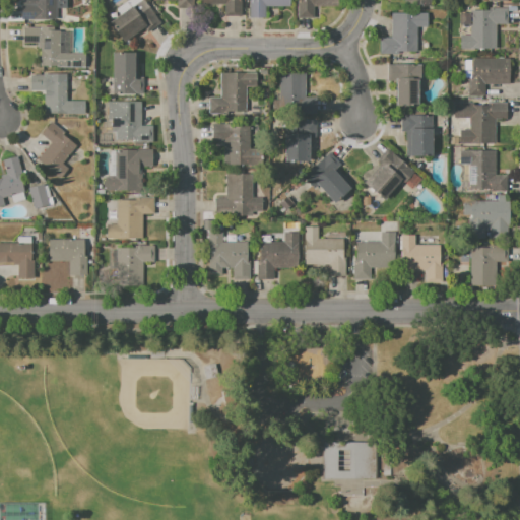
[(34,0),(56,0),(56,16),(42,16),(42,20),(20,20),(20,4),(34,4),(34,0)]
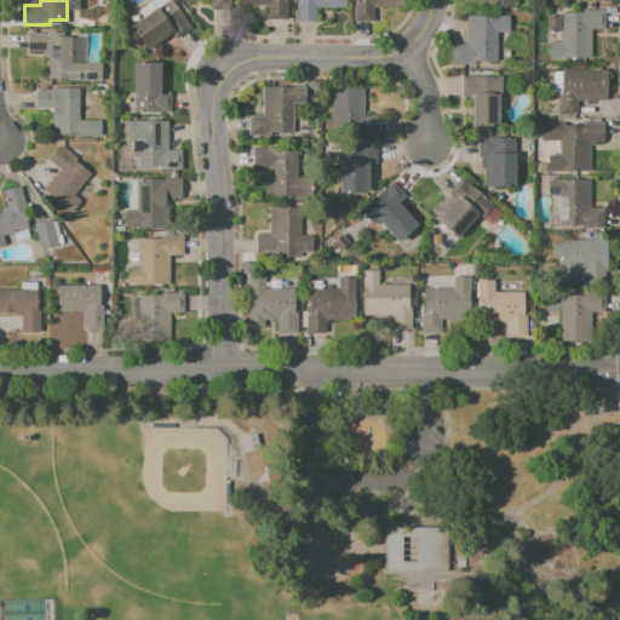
[(131,29),(170,0),(190,28),(176,38),(172,33),(147,51),(131,29)]
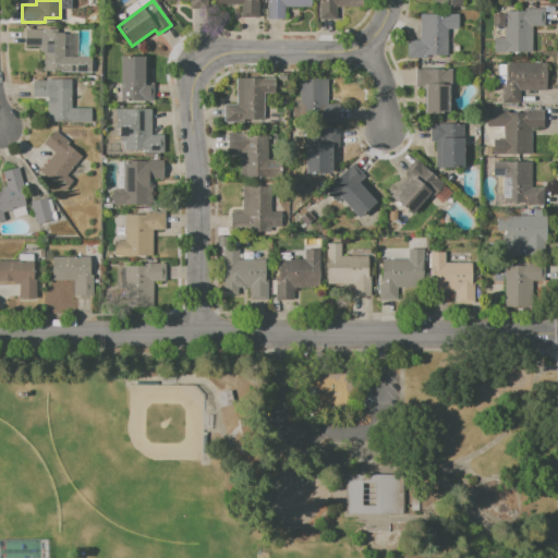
[(187,0),(189,8),(206,9),(206,0),(187,0)]
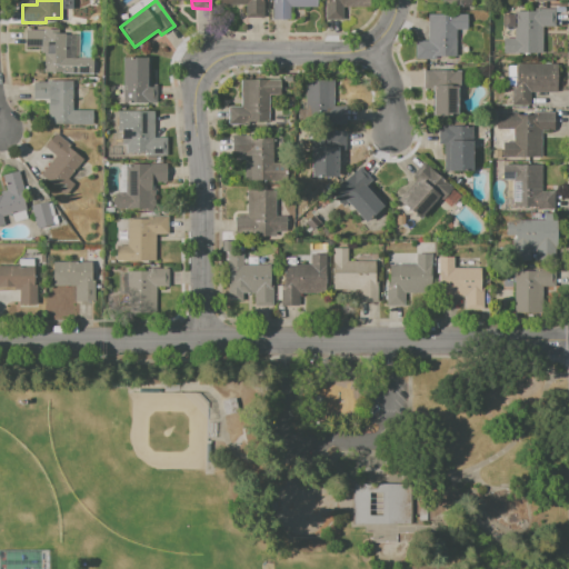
[(220,0),(263,0),(263,18),(246,17),(246,6),(220,5),(220,0)]
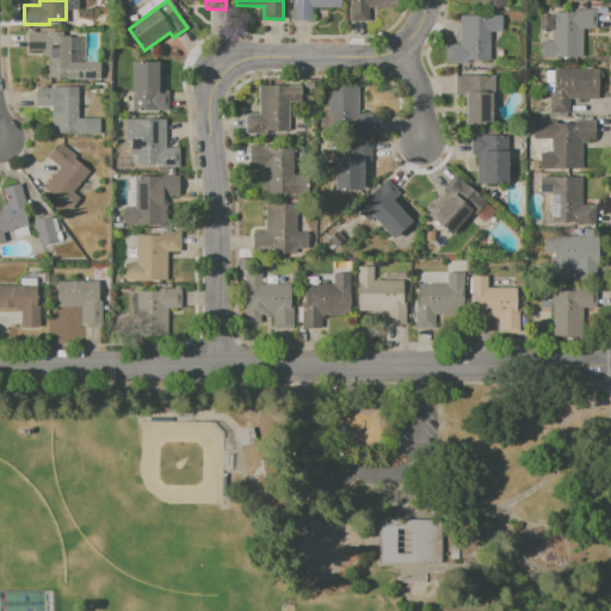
[(341,0),(341,7),(313,7),(313,20),(292,20),(292,0),(341,0)]
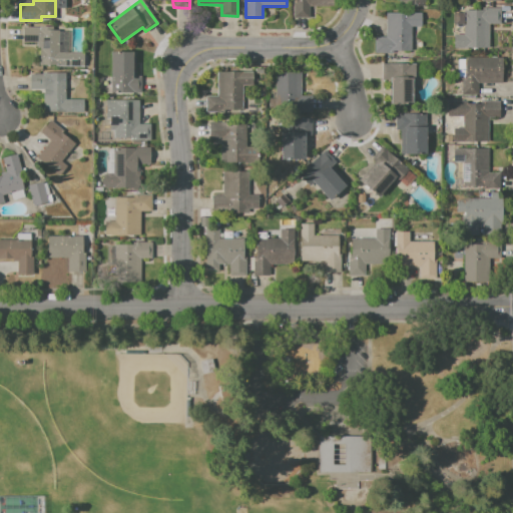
[(332,0),(332,6),(310,6),(310,18),(292,18),(292,0),(332,0)]
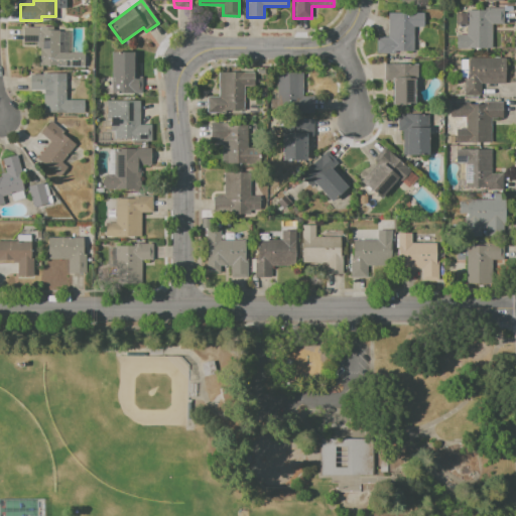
[(466,11),(486,11),(486,7),(503,7),(503,24),(492,24),(492,48),(456,48),(456,34),(466,34),(466,11)]
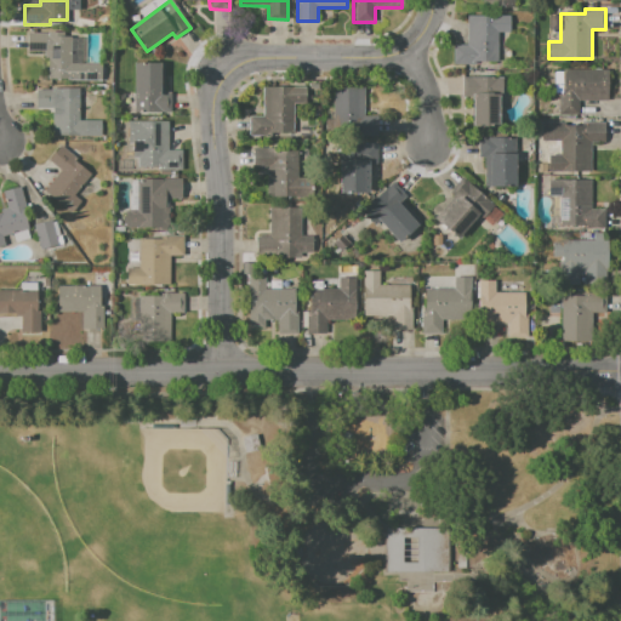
[(466,18),(507,17),(507,34),(499,34),(499,64),(453,66),(453,49),(466,49),(466,18)]
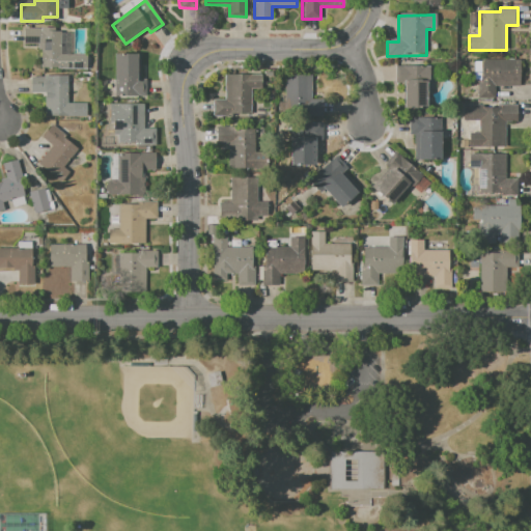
[(24,27),(54,28),(54,31),(68,31),(67,53),(86,54),(86,71),(40,70),(40,46),(24,46),(24,27)]
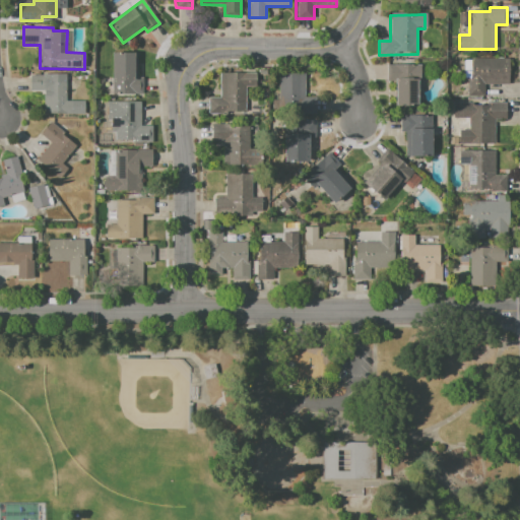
[(112,53),(137,53),(137,77),(143,77),(143,95),(112,95),(112,53)]
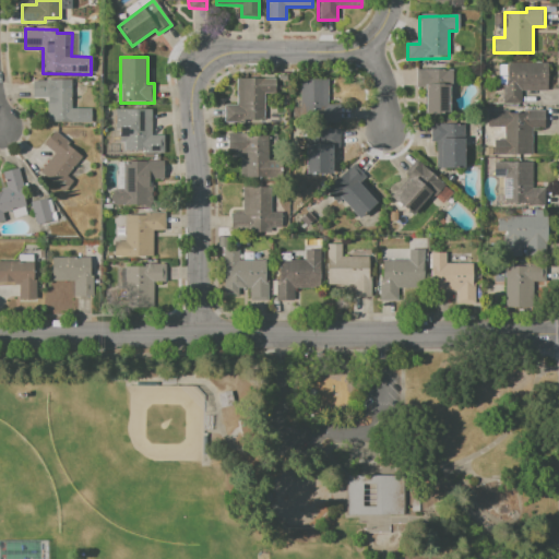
[(508,62),(548,63),(548,90),(521,90),(521,103),(503,103),(503,86),(507,86),(508,62)]
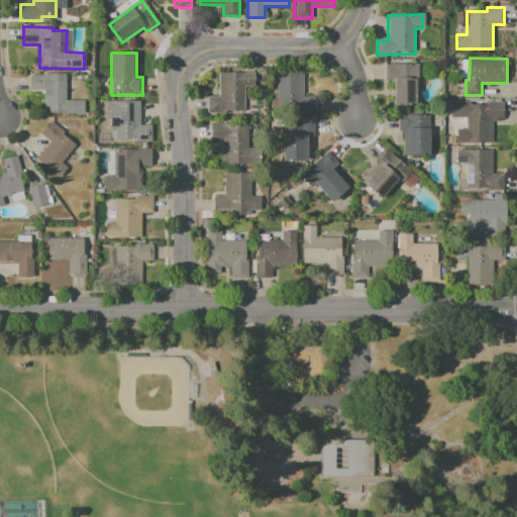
[(384,65),(418,65),(418,81),(415,81),(415,107),(394,107),(394,83),(384,83),(384,65)]
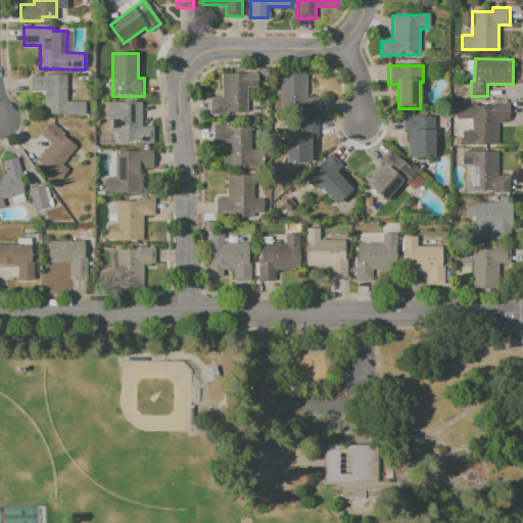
[(221,74),(256,74),(256,87),(248,87),(249,113),(209,113),(209,100),(221,100),(221,74)]
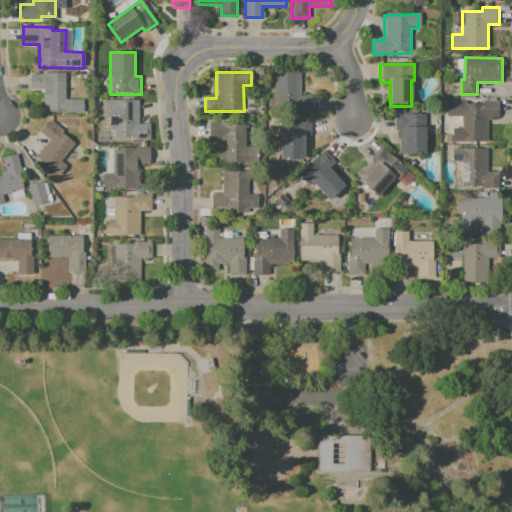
[(274,72),(300,72),(300,98),(311,97),(311,113),(275,113),(274,72)]
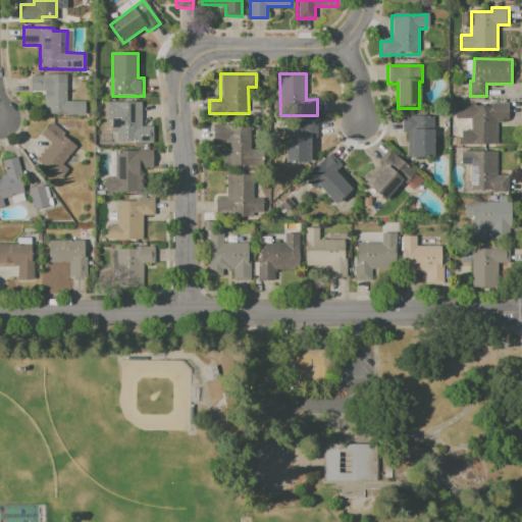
[(30,75),(48,75),(48,79),(65,79),(65,101),(73,101),(73,115),(44,115),(44,93),(30,93),(30,75)]
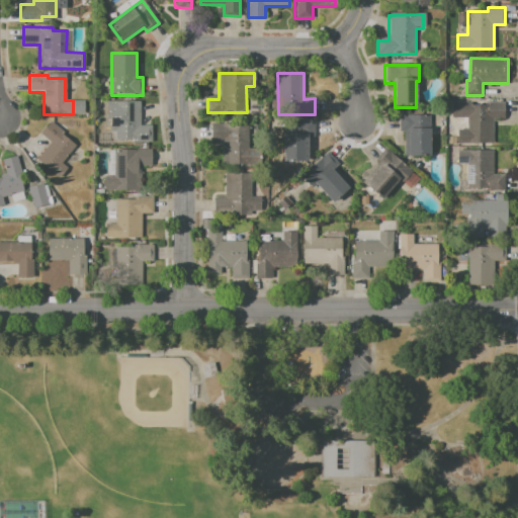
[(106,101),(140,101),(140,125),(152,125),(152,143),(133,143),(133,140),(115,140),(115,132),(109,132),(109,121),(106,121),(106,101)]
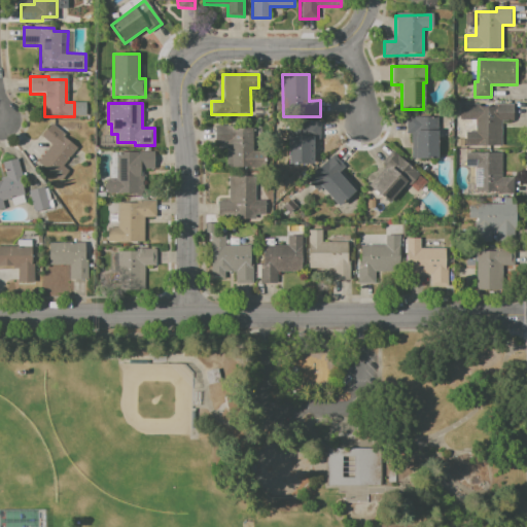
[(459,104),(514,104),(514,123),(501,123),(501,147),(458,147),(458,133),(477,133),(477,119),(459,119),(459,104)]
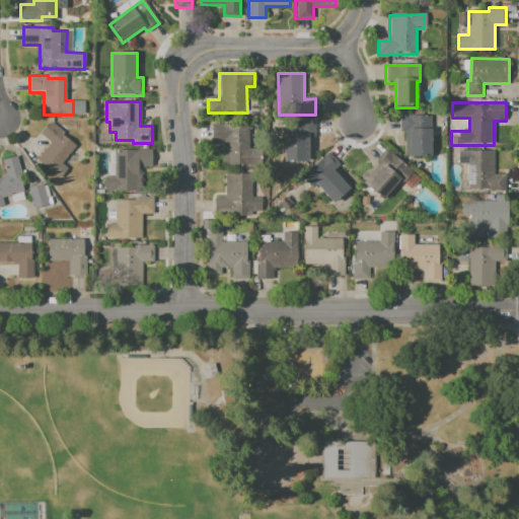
[(399,115),(421,115),(421,129),(432,128),(433,157),(405,157),(405,133),(400,133),(399,115)]
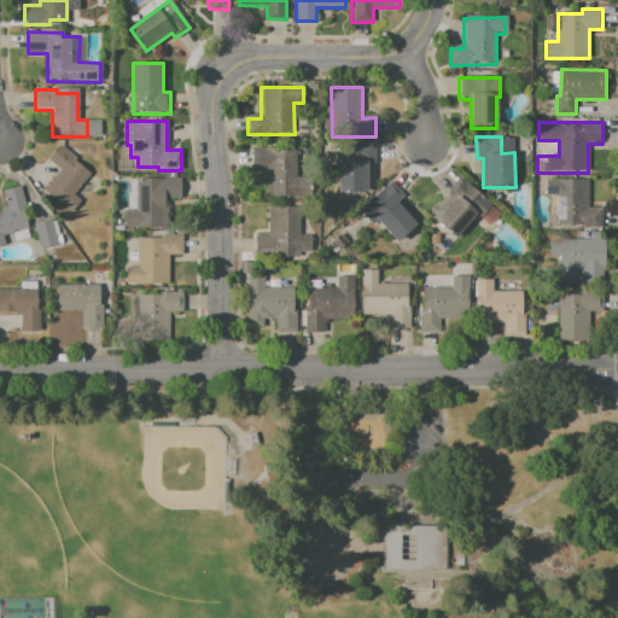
[(82,141),(100,141),(101,164),(83,164),(82,141)]
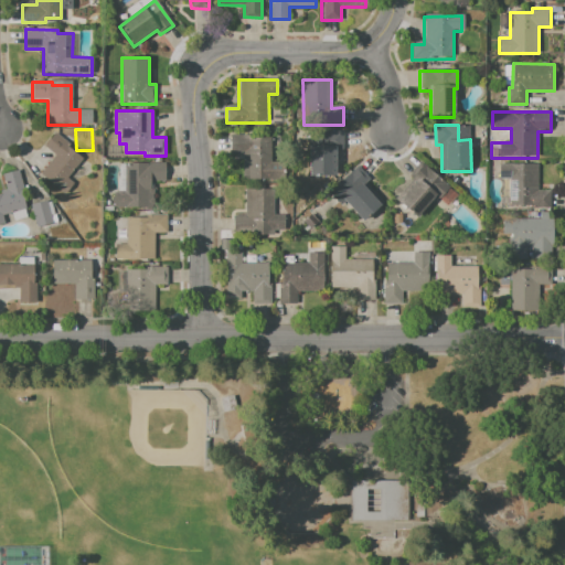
[(57,130),(72,142),(68,147),(82,158),(66,177),(73,182),(63,194),(40,174),(55,156),(44,147),(57,130)]
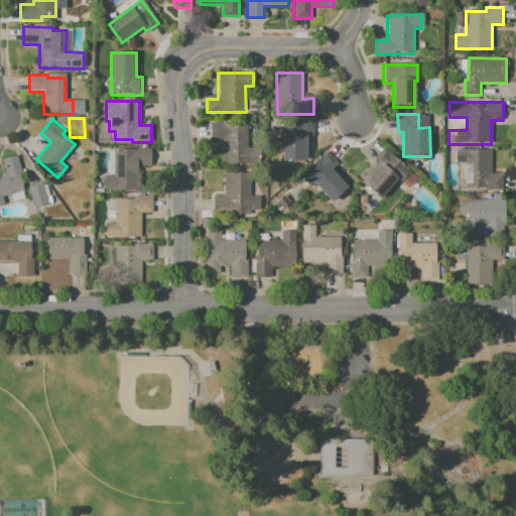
[(292,120),(313,120),(313,137),(306,137),(306,162),(281,163),(281,134),(292,134),(292,120)]
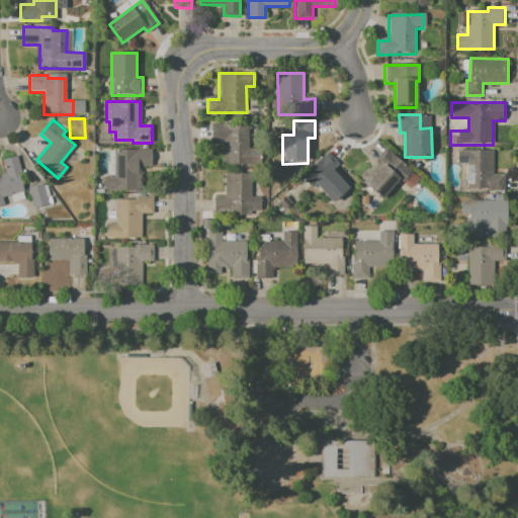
[(210,123),(231,123),(231,127),(247,127),(247,164),(222,164),(222,141),(210,141),(210,123)]
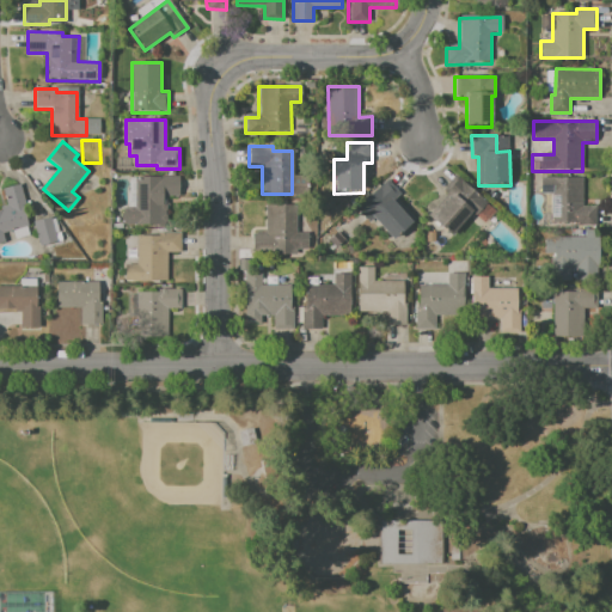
[(454,176),(495,209),(484,222),(472,213),(453,237),(432,219),(450,197),(442,191),(454,176)]
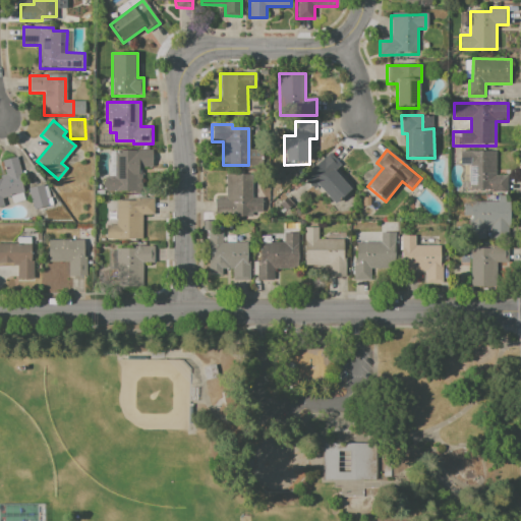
[(118,151),(152,151),(152,168),(142,167),(142,191),(105,191),(105,177),(118,177),(118,151)]
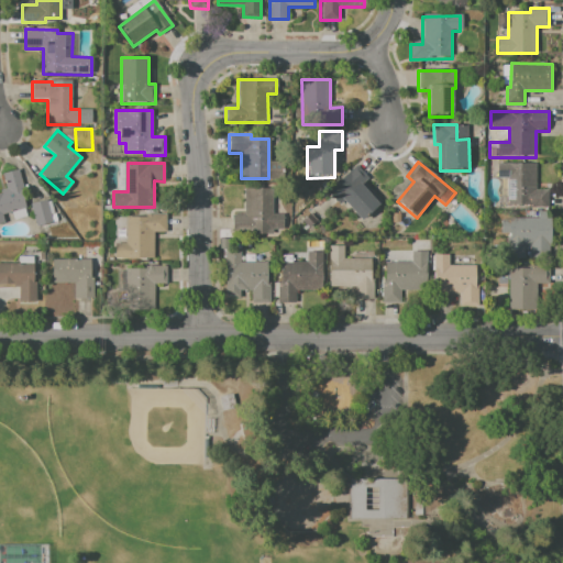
[(497,163),(534,163),(534,189),(548,189),(548,209),(508,209),(508,179),(497,179),(497,163)]
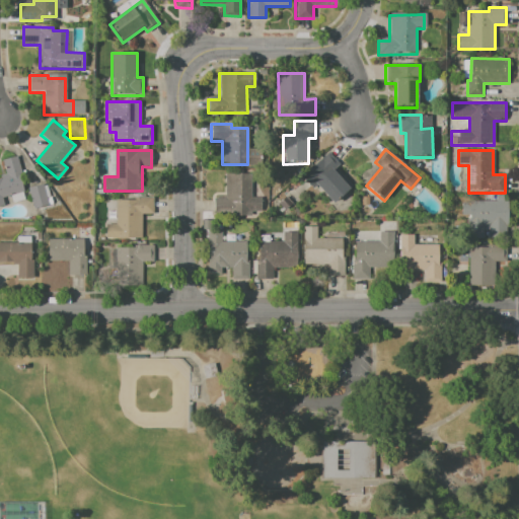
[(308,170),(327,151),(340,164),(336,168),(353,186),(334,204),(314,186),(318,181),(308,170)]
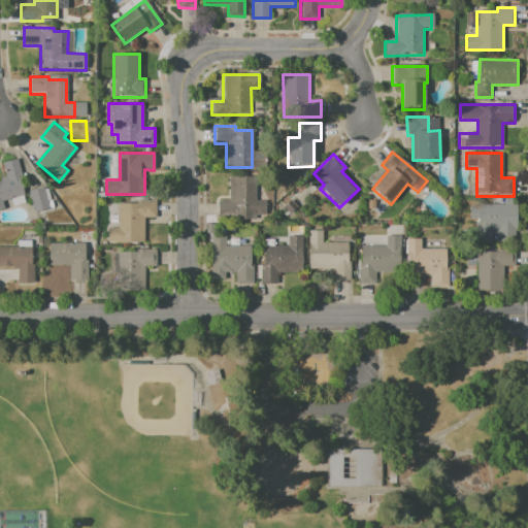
[(2,163),(17,159),(21,178),(23,177),(26,193),(1,199),(3,209),(0,209),(0,183),(6,182),(2,163)]
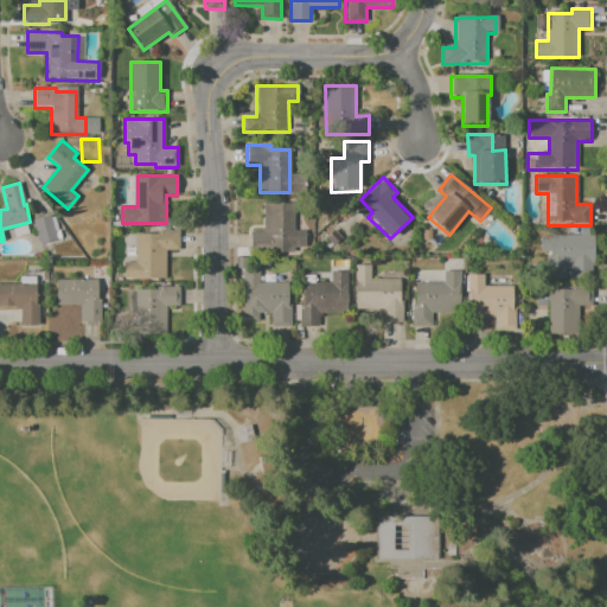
[(263,203),(292,202),(293,253),(249,253),(248,231),(263,231),(263,203)]
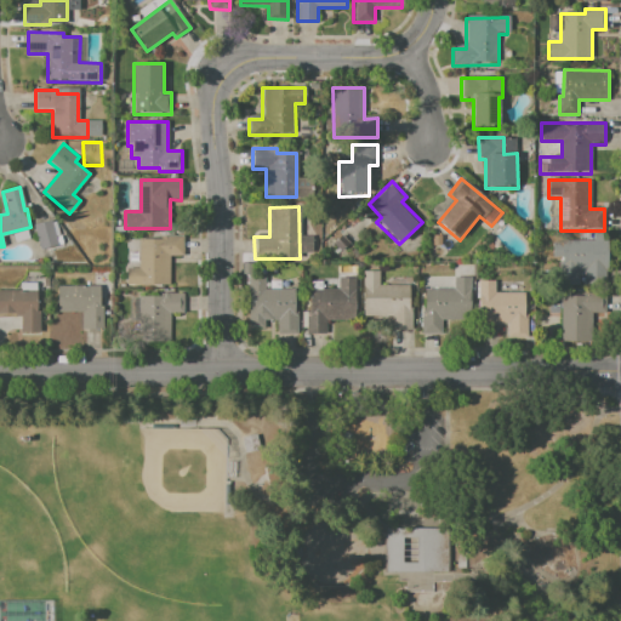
[(34,224),(50,220),(56,245),(40,249),(34,224)]
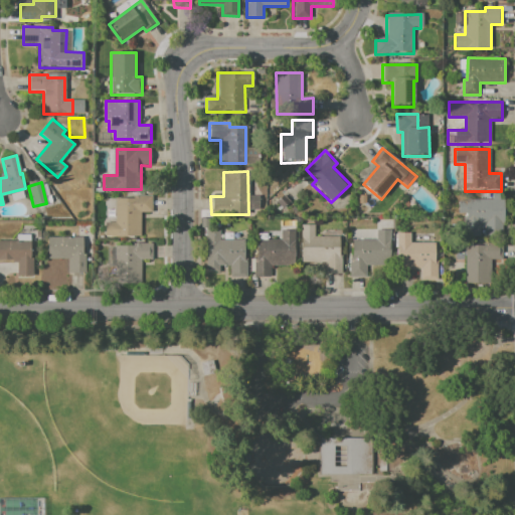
[(117,197),(151,197),(151,210),(144,210),(144,236),(106,236),(106,222),(117,222),(117,197)]
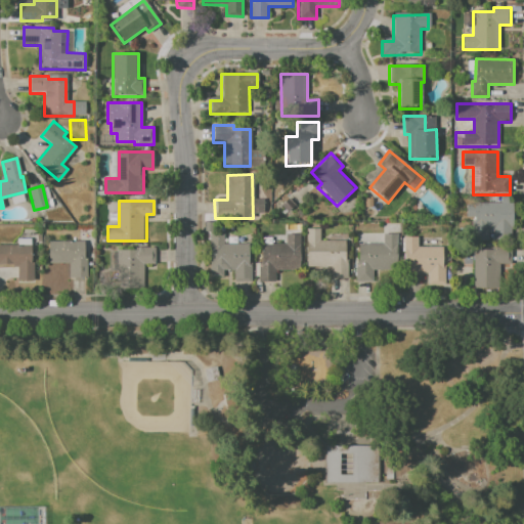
[(466,205),(474,205),(474,201),(512,202),(512,232),(489,232),(489,241),(474,241),(474,218),(466,218),(466,205)]
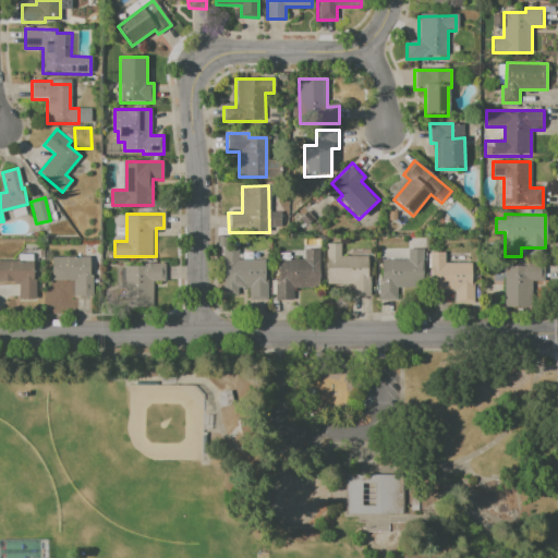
[(327,243),(341,243),(341,256),(368,256),(368,298),(351,298),(351,286),(327,286),(327,243)]
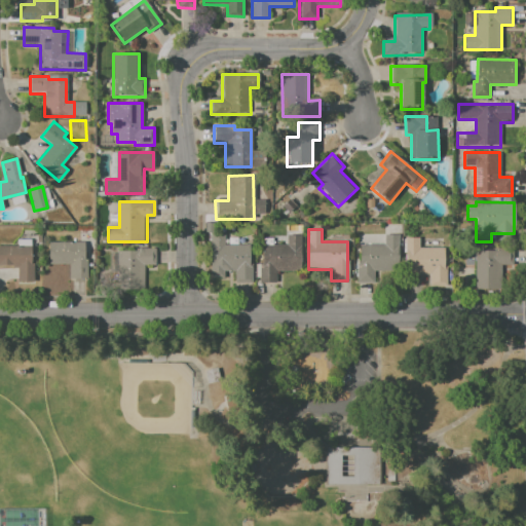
[(212,235),(225,235),(225,245),(251,246),(250,264),(253,264),(253,282),(235,282),(235,272),(224,271),(224,279),(210,278),(212,235)]
